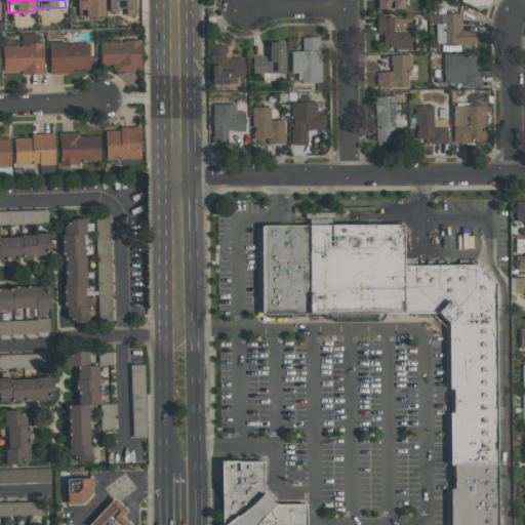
[(76,0),(77,17),(104,16),(103,0),(76,0)]
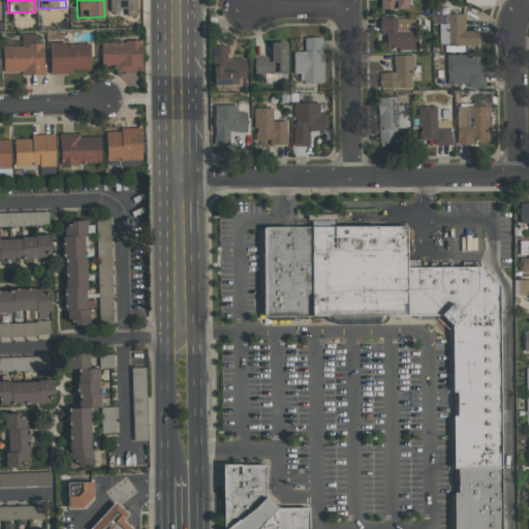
[(107,0),(109,11),(126,11),(126,17),(136,16),(135,0),(107,0)]
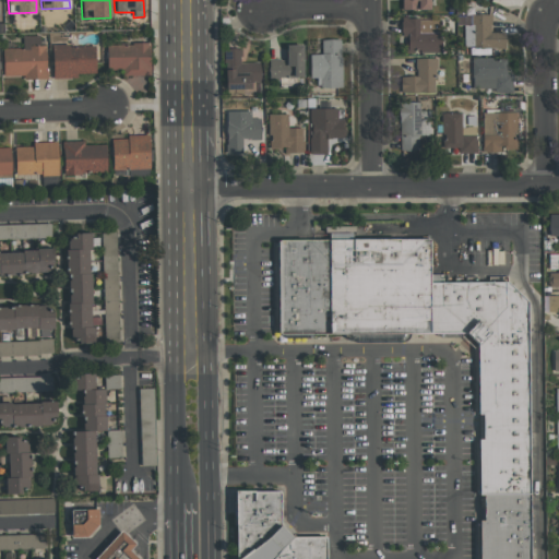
[(429,10),(428,0),(401,0),(402,10),(429,10)]
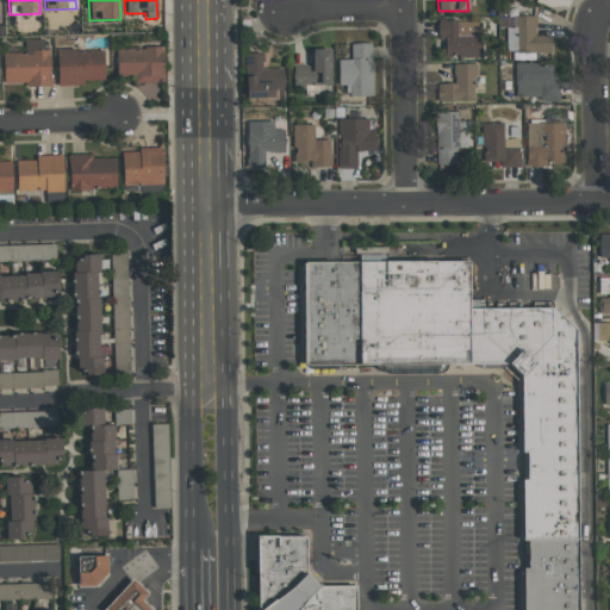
[(552,53),(551,35),(536,36),(535,17),(504,18),(504,54),(552,53)]
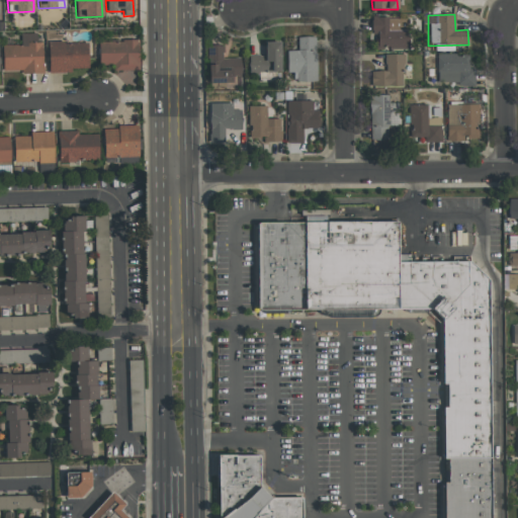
[(407,49),(408,18),(371,17),(371,33),(376,33),(376,49),(407,49)]
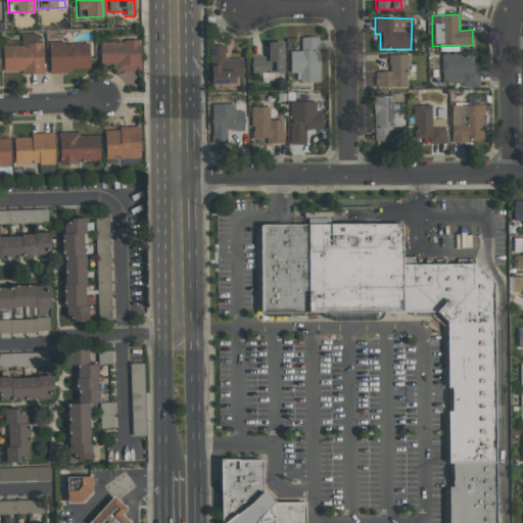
[(2,73),(42,73),(41,34),(20,34),(21,45),(2,45),(2,73)]
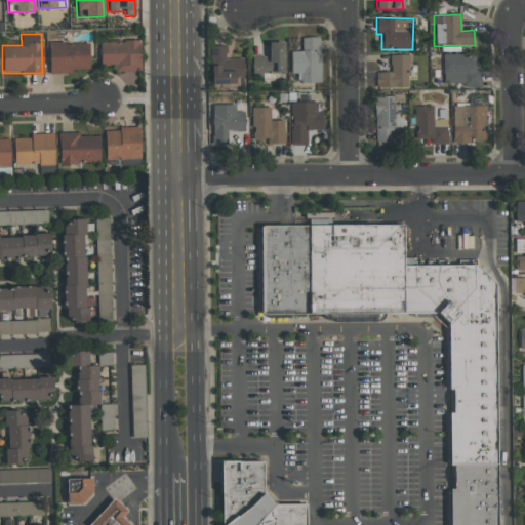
[(290,51),(291,74),(301,74),(301,82),(321,82),(320,37),(301,37),(301,51),(290,51)]
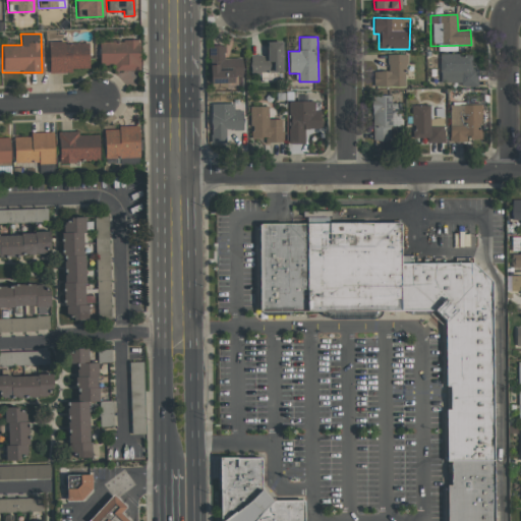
[(139,40),(99,41),(100,65),(114,65),(114,70),(139,70),(139,40)]
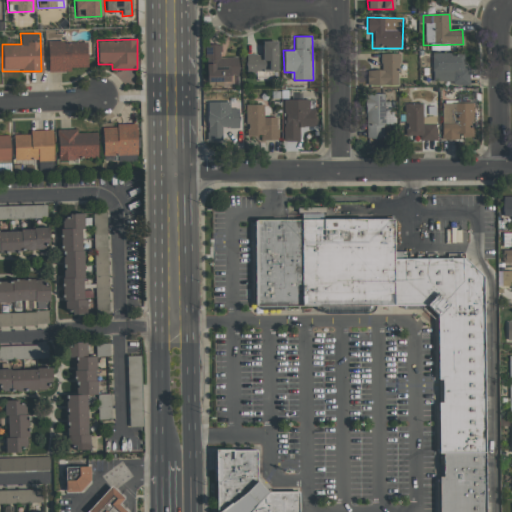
[(47,41),(48,71),(71,71),(71,68),(87,67),(87,41),(47,41)]
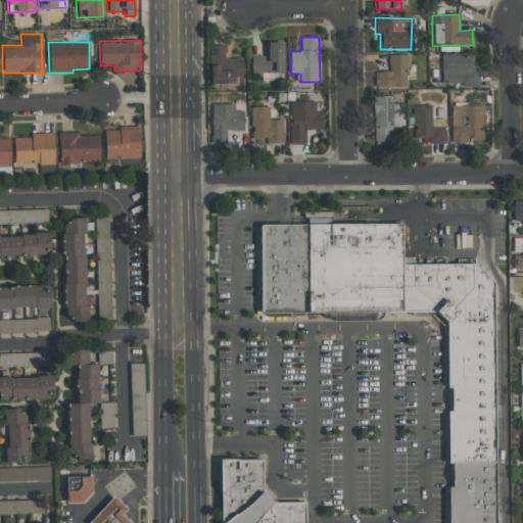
[(283,42),(268,42),(268,55),(250,55),(251,74),(284,73),(283,42)]
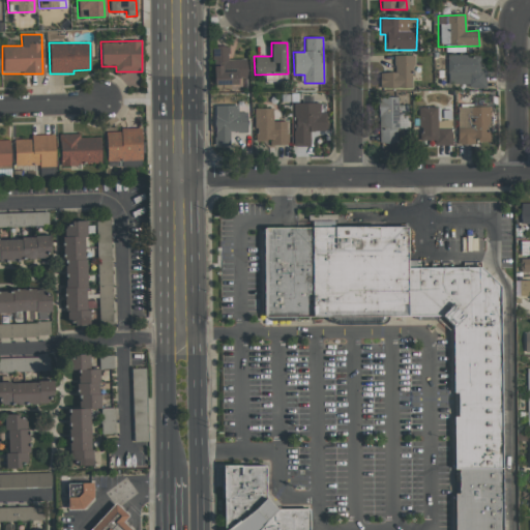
[(247,89),(246,59),(229,59),(228,46),(212,47),(213,90),(247,89)]
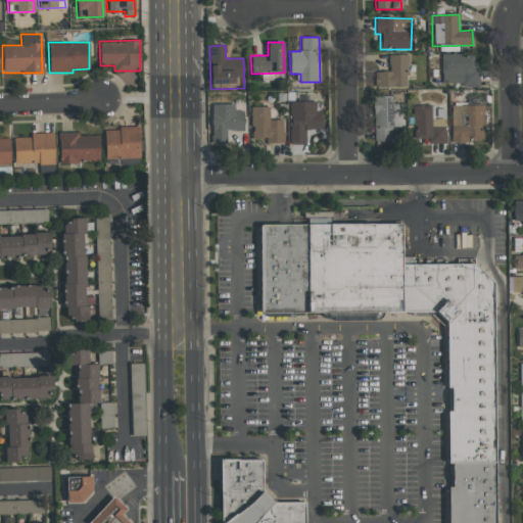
[(375,88),(407,87),(407,54),(388,55),(389,70),(375,72),(375,88)]
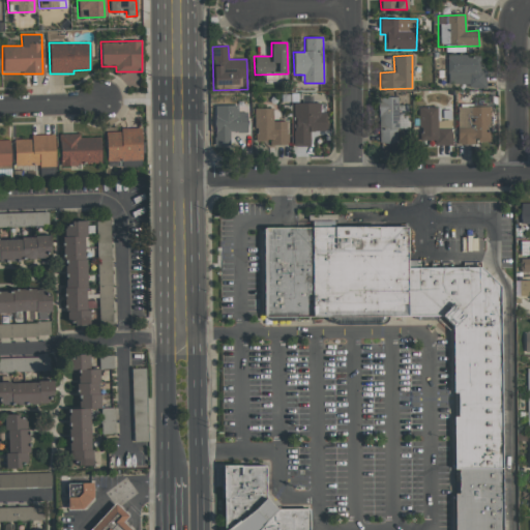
[(486,87),(486,69),(479,69),(480,55),(447,55),(447,87),(486,87)]
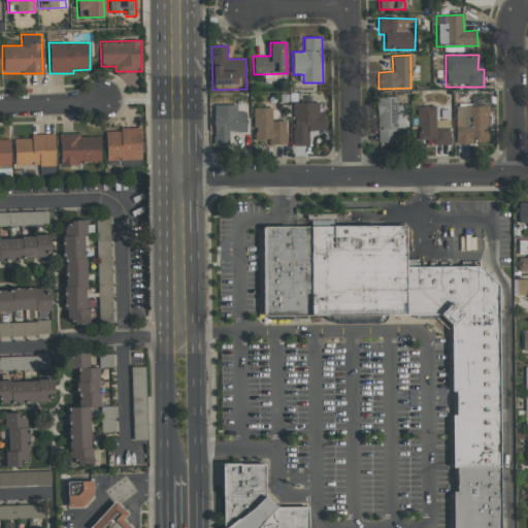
[(396,142),(395,128),(407,128),(406,104),(396,105),(396,96),(375,97),(378,143),(396,142)]
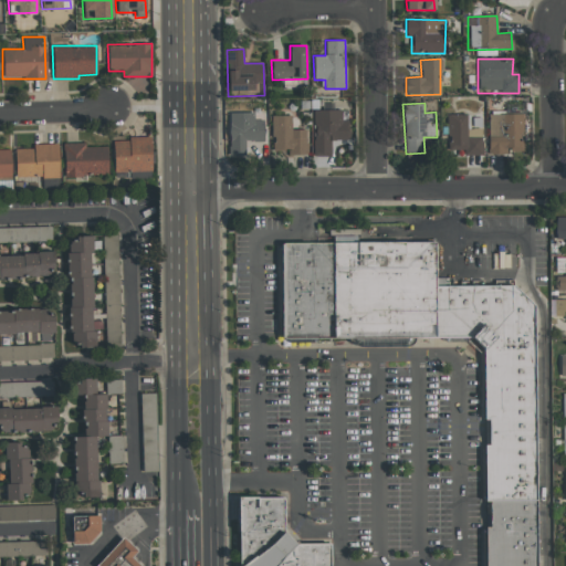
[(332,156),(332,139),(348,140),(348,119),(341,119),(342,111),(314,109),(313,156),(332,156)]
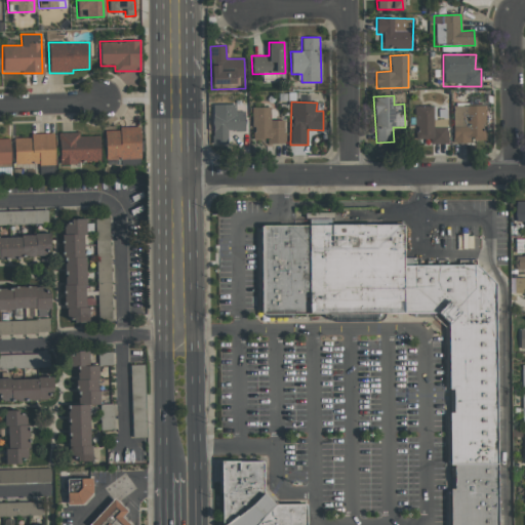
[(211,105),(212,146),(229,145),(229,132),(245,131),(244,111),(236,112),(235,104),(211,105)]
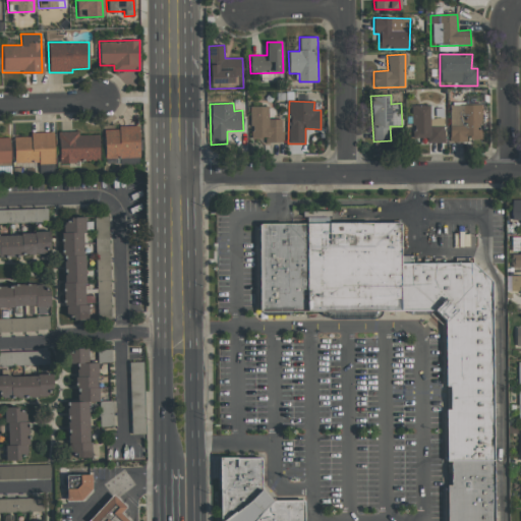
[(480,104),(449,105),(450,142),(466,141),(466,138),(481,137),(480,104)]
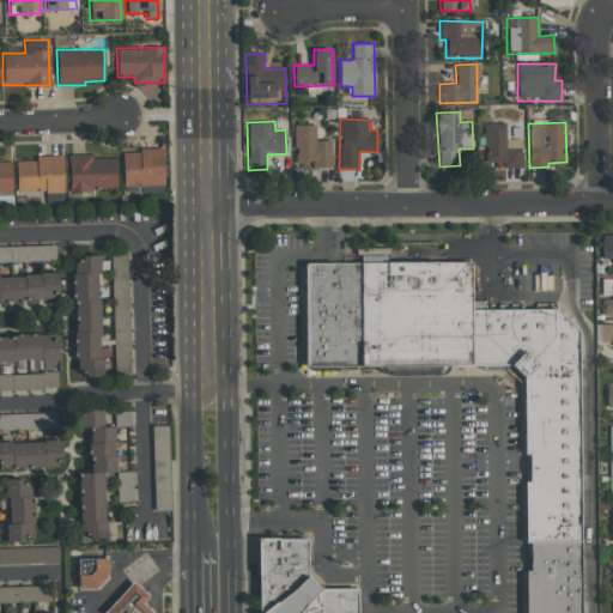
[(522,168),(522,123),(485,123),(485,161),(505,161),(505,168),(522,168)]
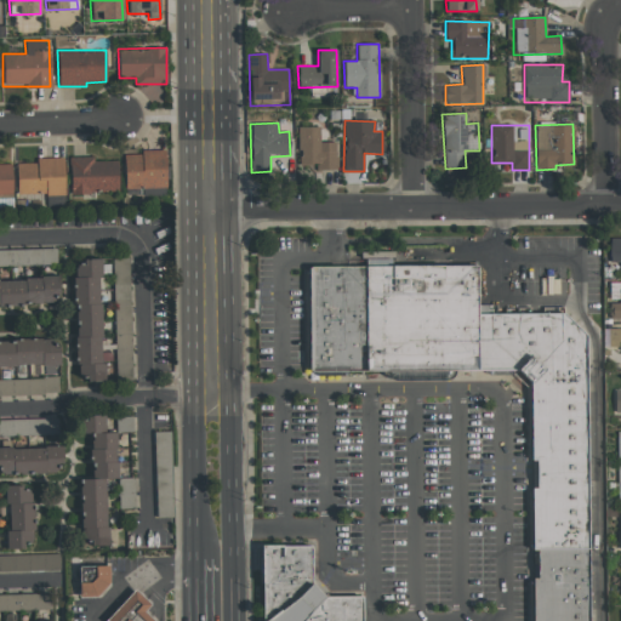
[(319,126),(297,127),(298,170),(336,169),(336,142),(319,142),(319,126)]
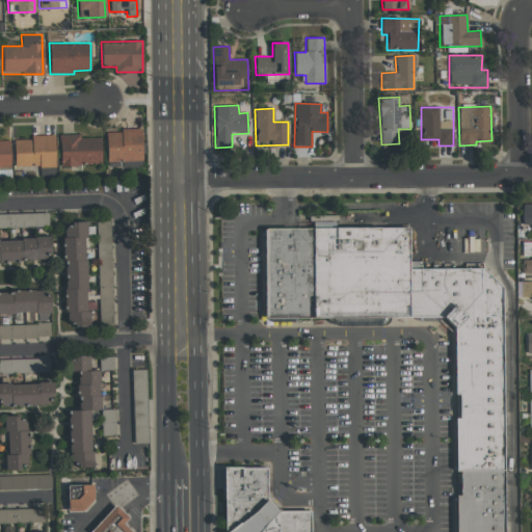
[(106,130),(106,161),(142,161),(141,130),(106,130)]
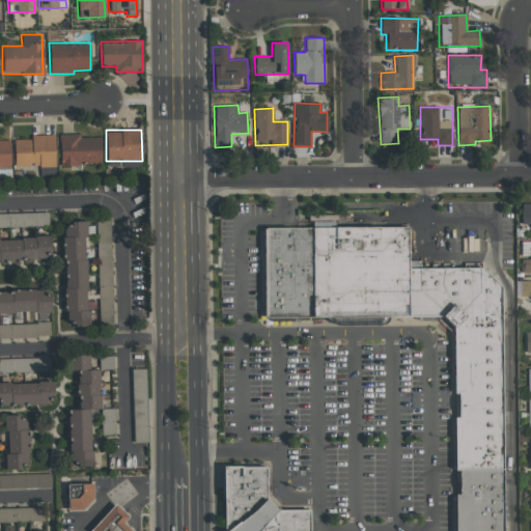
[(101,163),(100,137),(81,138),(81,134),(59,135),(60,165),(101,163)]
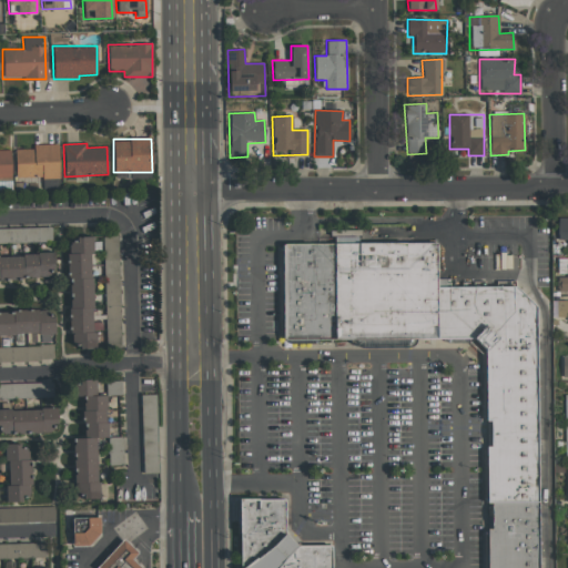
[(58,144),(32,145),(32,149),(14,150),(16,179),(59,176),(58,144)]
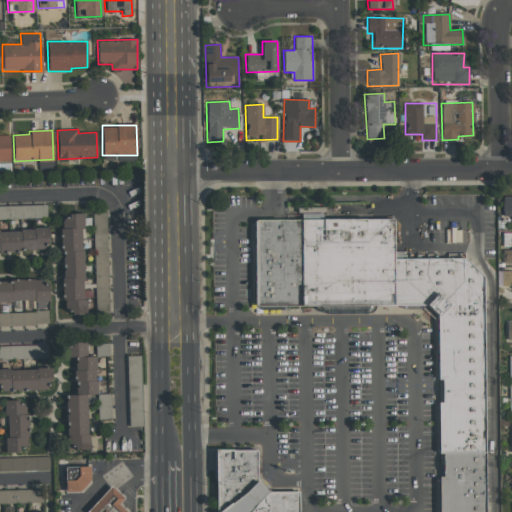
[(0,162),(10,162),(9,135),(0,135),(0,162)]
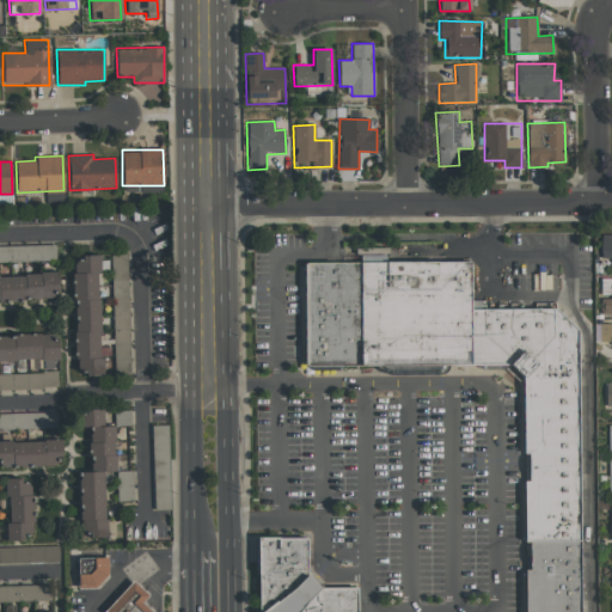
[(601,258),(611,257),(611,234),(600,236),(601,258)]
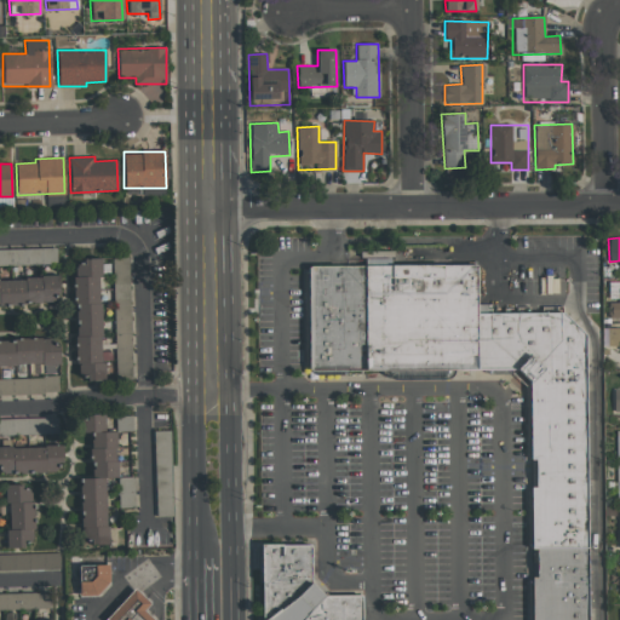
[(0,265),(55,264),(55,248),(0,250),(0,265)]
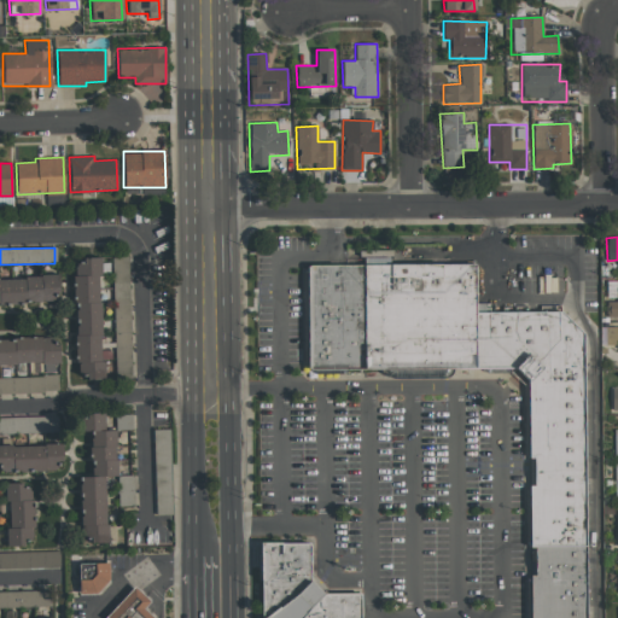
[(115,374),(132,374),(128,256),(112,257),(115,374)]
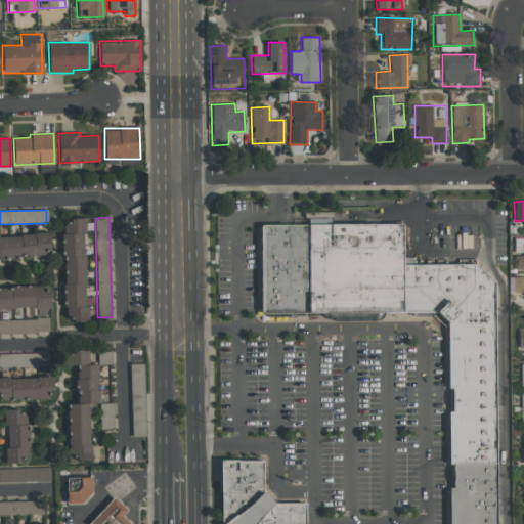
[(64,320),(85,320),(85,220),(64,220),(64,320)]
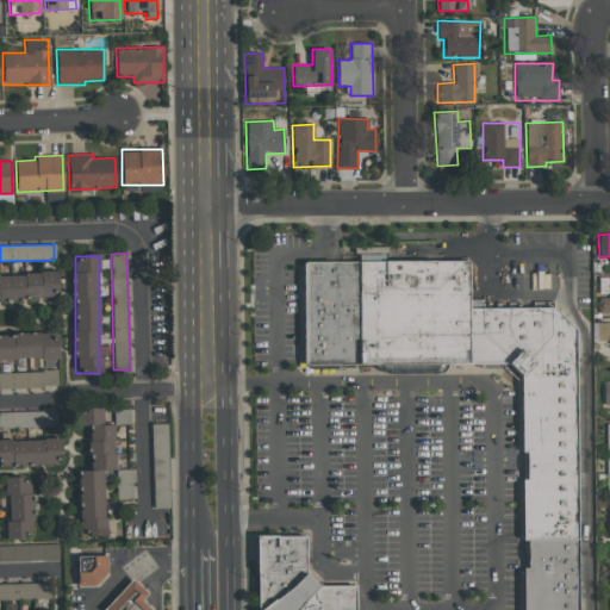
[(300,262),(467,262),(467,371),(300,371),(300,262)]
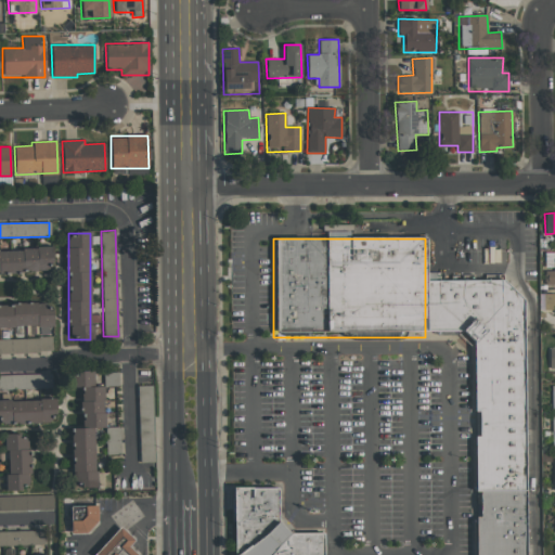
[(0,249),(0,272),(53,271),(52,248),(0,249)]
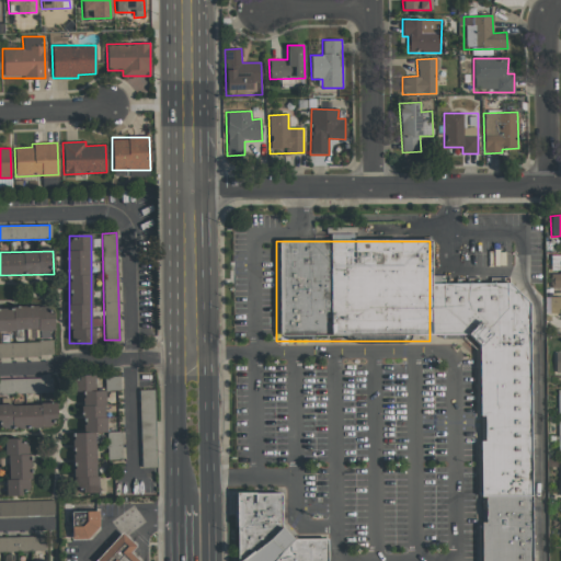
[(560,253),(559,253),(559,274),(550,274),(550,288),(560,288),(560,253)]
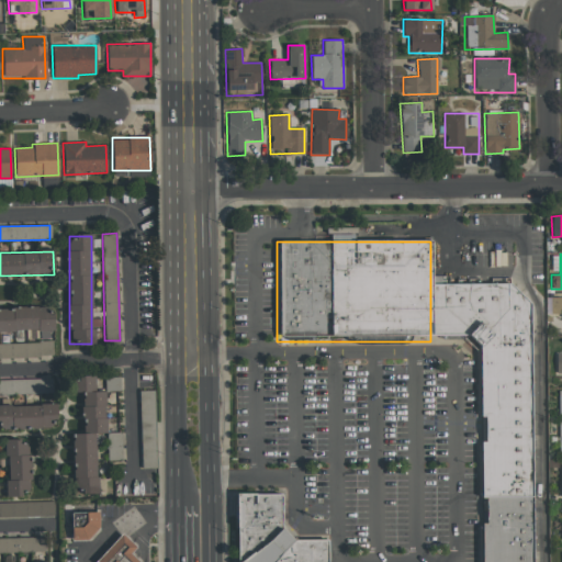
[(535,305),(535,561),(478,561),(478,341),(430,341),(430,285),(510,285),(535,305)]
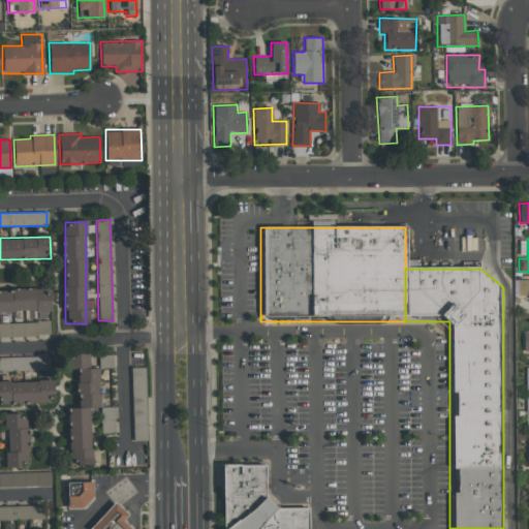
[(528,279),(519,279),(519,289),(528,289),(528,298),(528,279)]
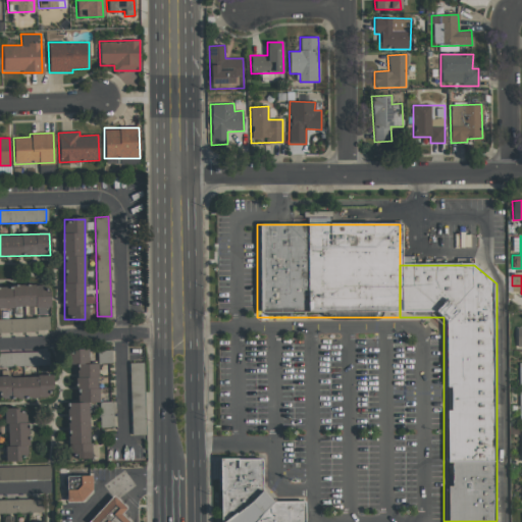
[(0,307),(50,307),(50,292),(44,292),(44,285),(0,285),(0,307)]
